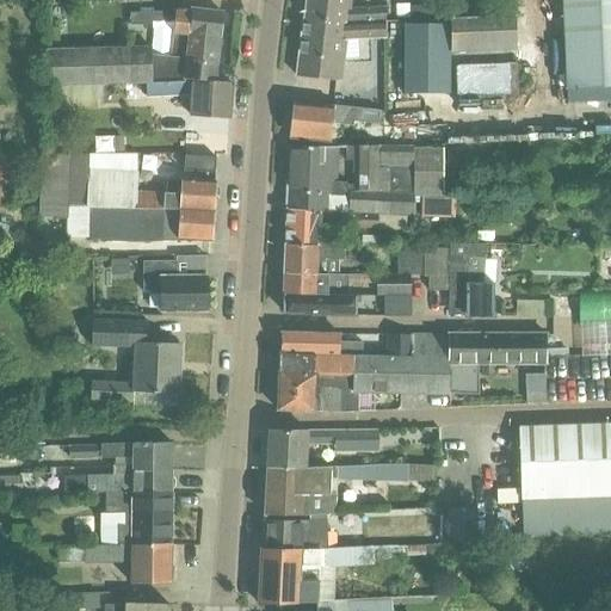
[(307,0),(304,26),(387,22),(387,7),(346,10),(347,0),(307,0)]
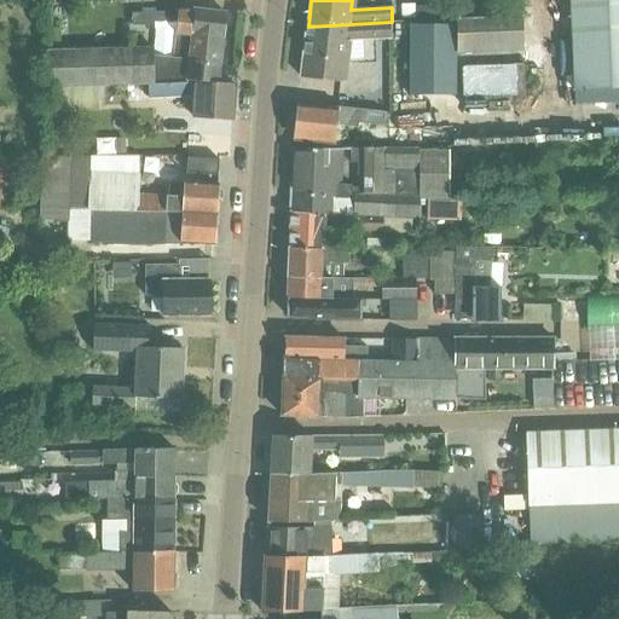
[(618,0),(570,0),(574,91),(618,88),(618,0)]
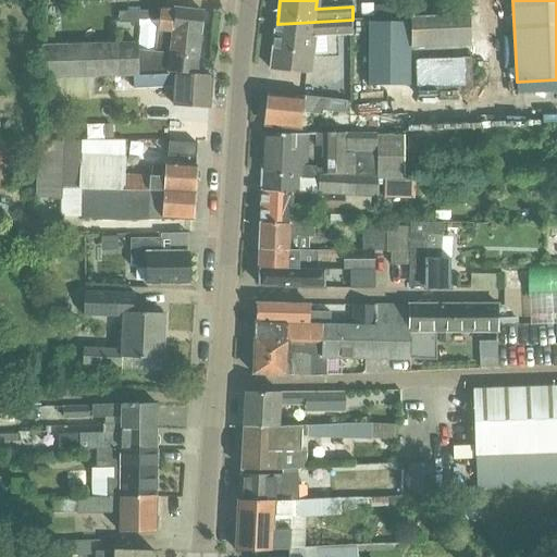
[(374,3),(361,4),(362,16),(375,16),(374,3)]
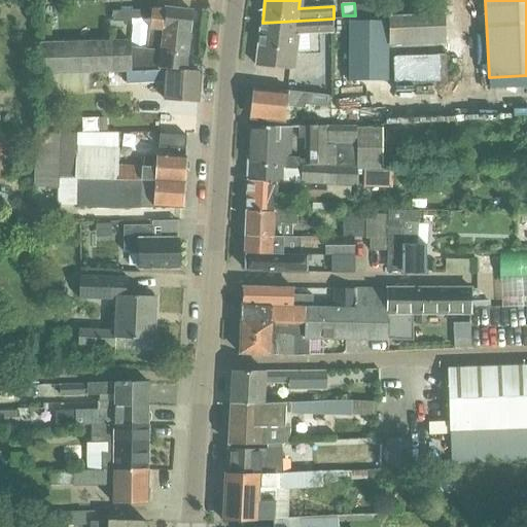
[(42,43),(41,73),(67,72),(83,72),(127,71),(161,71),(161,68),(186,70),(191,11),(167,8),(167,10),(135,11),(121,11),(123,23),(152,22),(148,56),(132,53),(132,41),(127,41),(56,43),(42,43)]
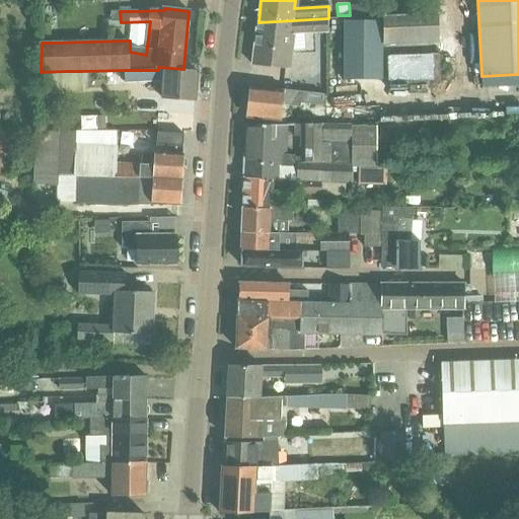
[(438,13),(383,16),(384,40),(439,38),(438,13)]
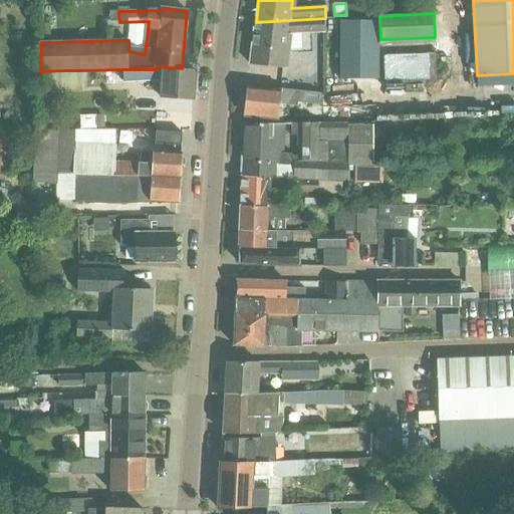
[(256,22),(251,64),(283,68),(285,50),(302,49),(301,34),(325,33),(325,18),(256,22)]
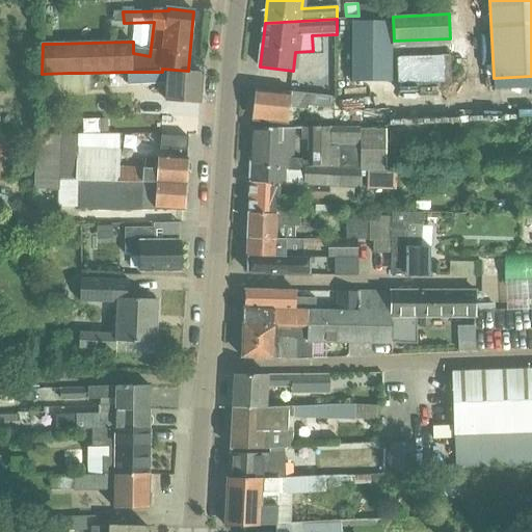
[(393,21),(352,20),(351,82),(392,83),(392,79),(393,21)]
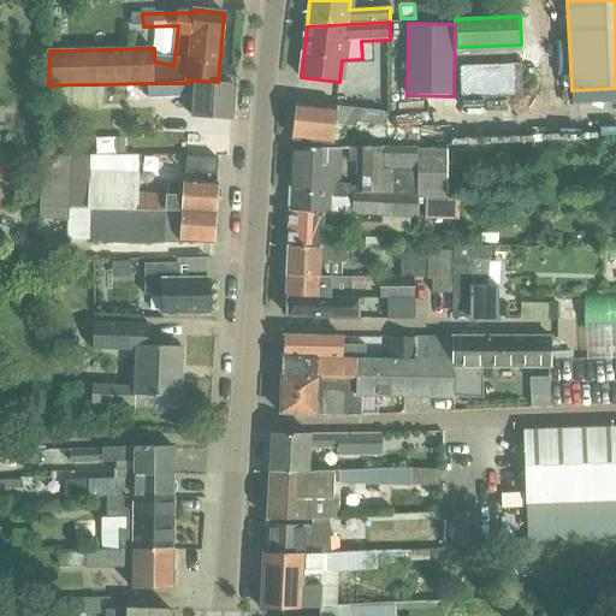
[(461,99),(522,96),(522,66),(460,67),(461,99)]
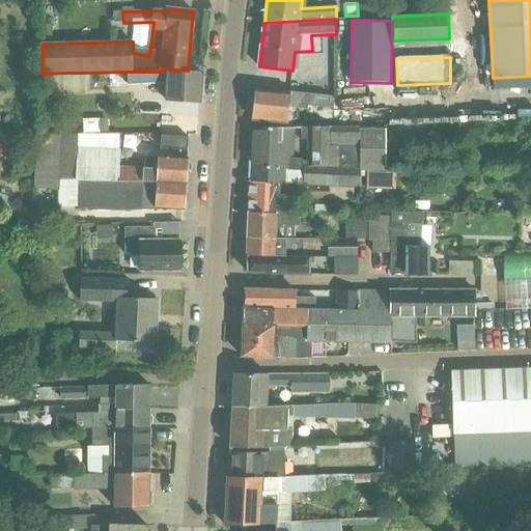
[(162,72),(128,72),(128,84),(168,83),(167,101),(200,104),(201,72),(188,71),(162,68),(162,72)]
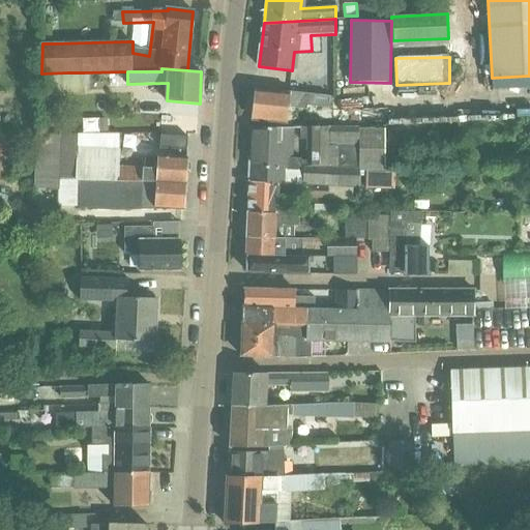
[(67,72),(41,74),(42,97),(85,95),(84,72),(67,72)]
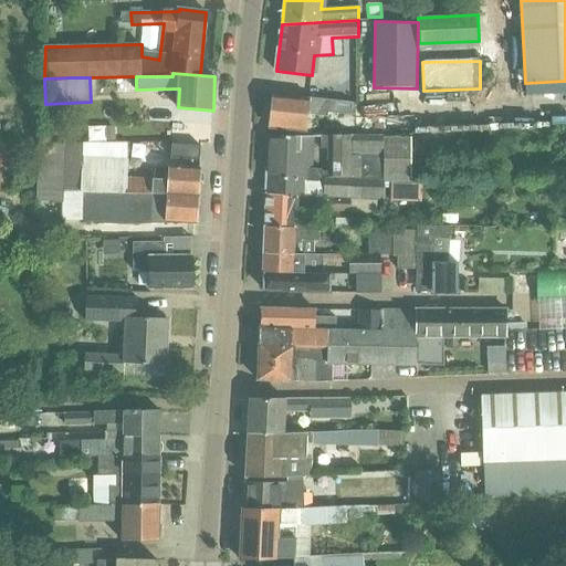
[(352,104),(274,95),(270,128),(306,133),(308,115),(328,117),(328,114),(350,116),(352,104)]
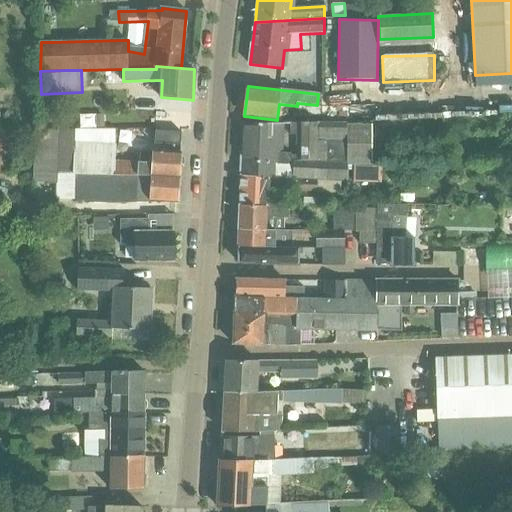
[(87,125),(87,112),(69,112),(69,125),(87,125)]
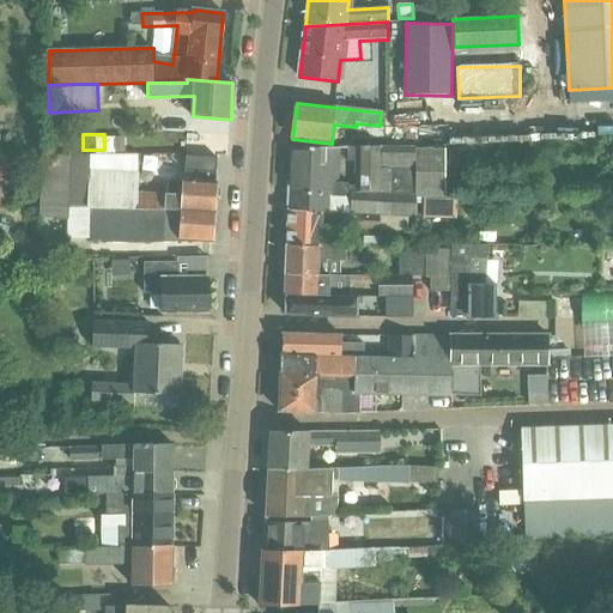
[(291,149),(287,211),(380,216),(416,218),(416,199),(423,199),(447,198),(445,150),(417,150),(416,149),(382,150),(382,147),(347,149),(347,161),(354,159),(354,184),(350,184),(350,181),(340,181),(339,149),(291,149)]
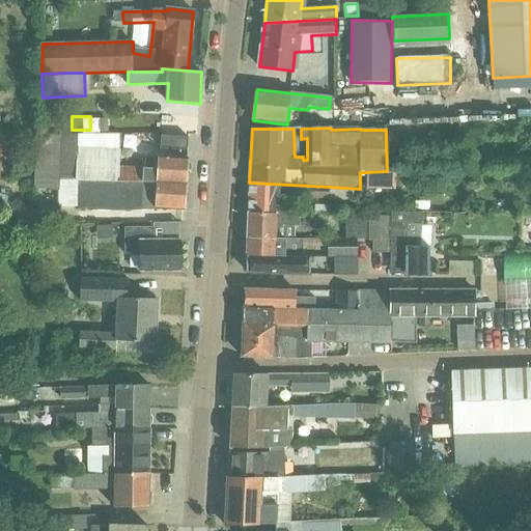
[(121,133),(77,134),(77,150),(76,182),(157,183),(186,184),(187,160),(145,158),(144,169),(119,167),(120,140),(121,133)]
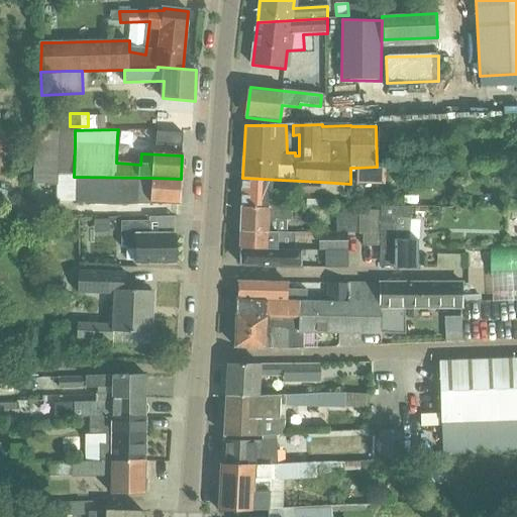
[(179,203),(181,179),(152,178),(74,177),(75,146),(75,130),(39,132),(37,145),(36,183),(57,183),(57,202),(77,202),(90,203),(89,205),(118,205),(151,204),(151,201),(179,203)]
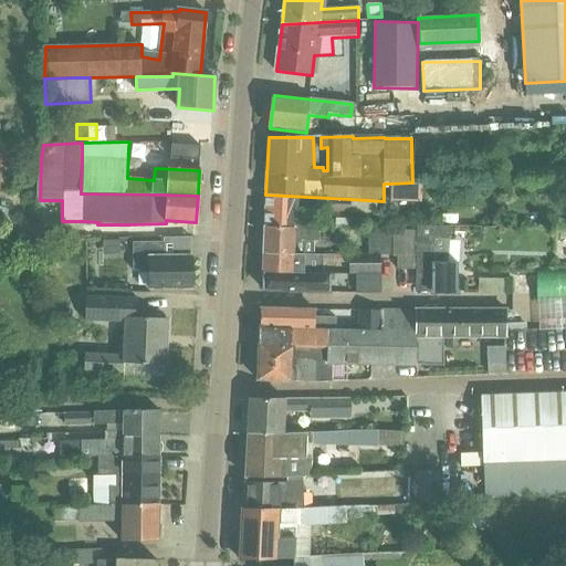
[(171,144),(170,158),(199,160),(200,146),(171,144)]
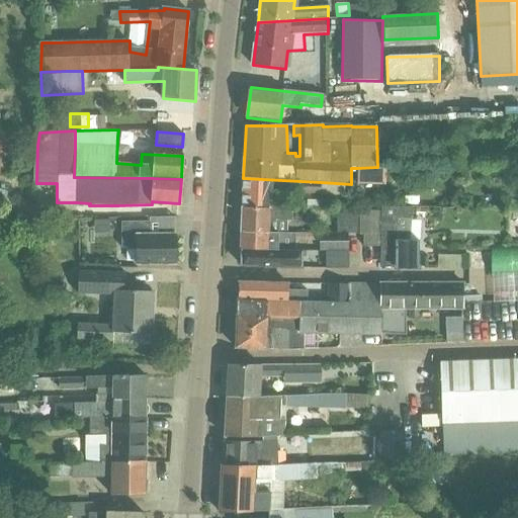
[(358,168),(357,185),(385,185),(385,168),(358,168)]
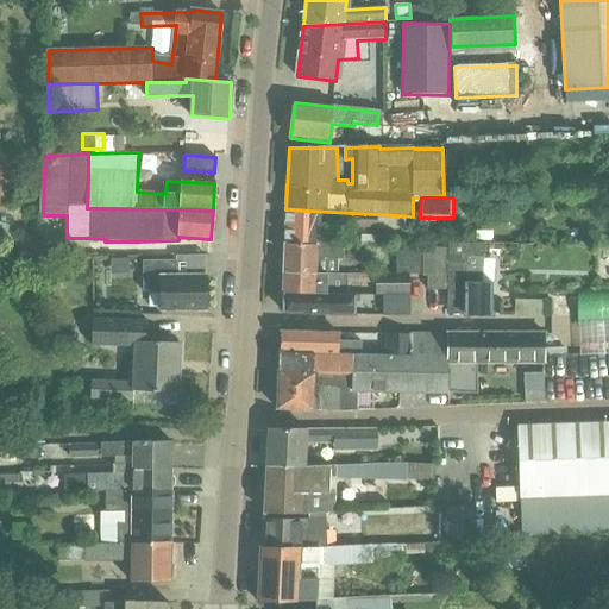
[(286,209),(284,244),(318,245),(319,230),(326,230),(326,227),(376,230),(377,214),(286,209)]
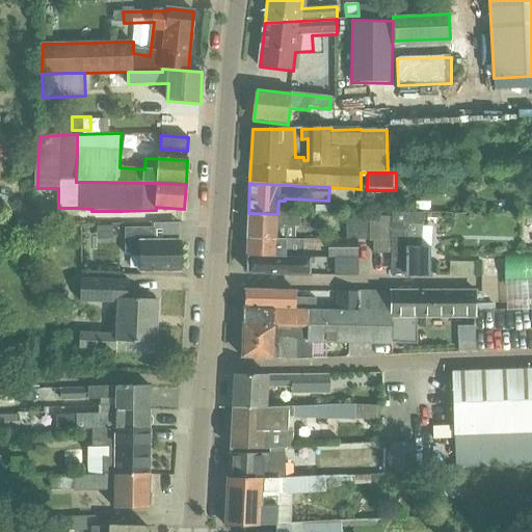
[(391,212),(390,216),(390,239),(390,254),(390,258),(393,258),(404,258),(405,275),(406,275),(430,275),(430,247),(421,247),(422,224),(422,213),(406,213),(394,212),(391,212)]
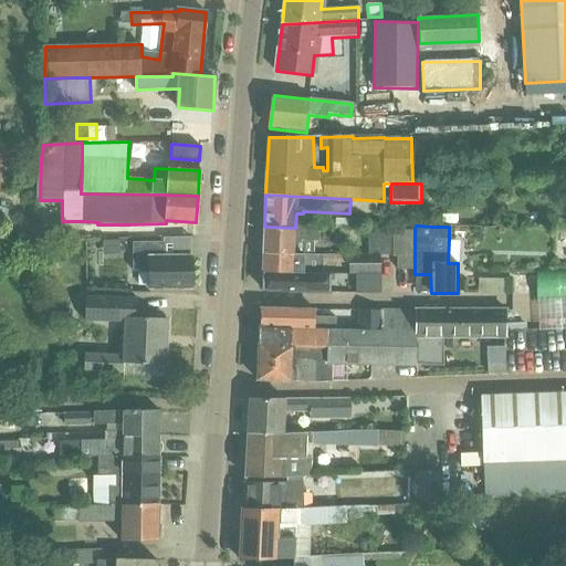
[(264,227),(263,253),(293,255),(313,255),(314,242),(318,242),(318,230),(264,227)]
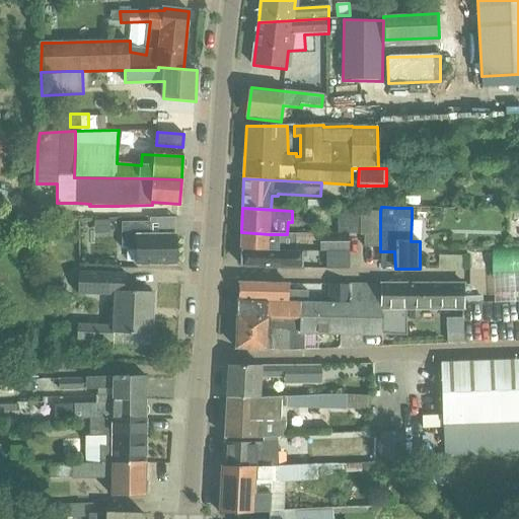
[(339,211),(338,234),(349,234),(360,235),(360,211),(339,211)]
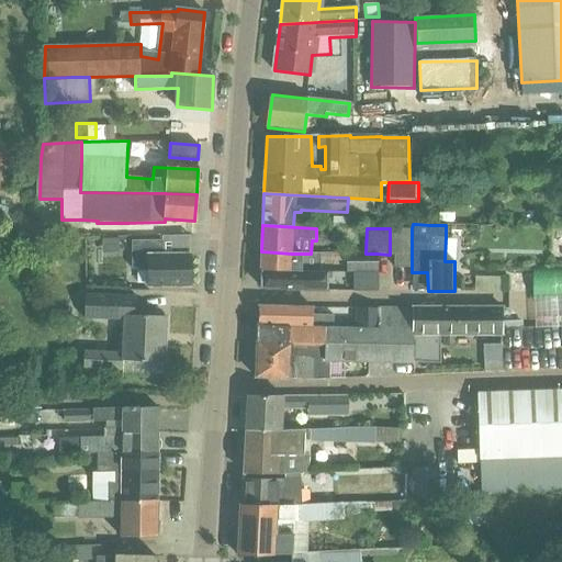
[(412,228),(390,228),(390,255),(393,255),(393,267),(412,268),(412,253),(412,228)]
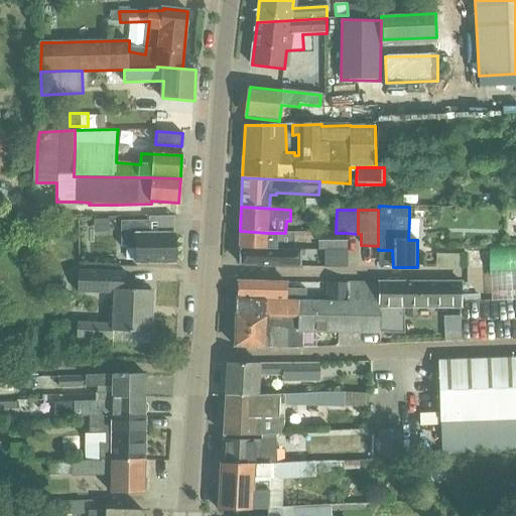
[(157,234),(157,221),(121,221),(121,247),(136,247),(136,262),(175,262),(175,234),(157,234)]
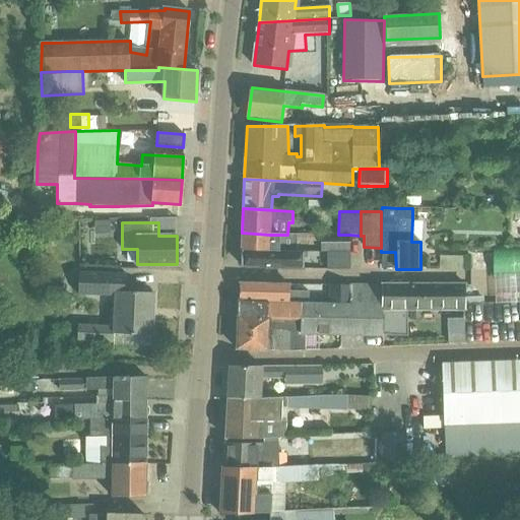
[(242,233),(241,250),(279,251),(296,252),(297,245),(297,236),(287,235),(269,235),(242,233)]
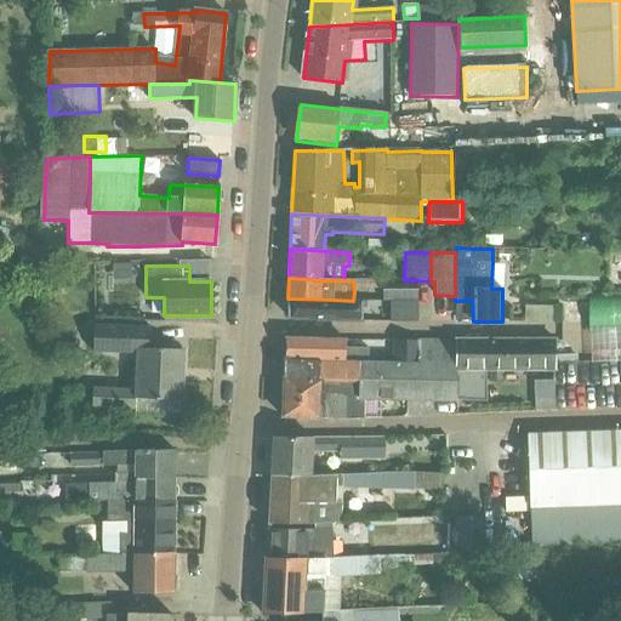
[(417,300),(417,280),(404,280),(383,281),(383,300),(417,300)]
